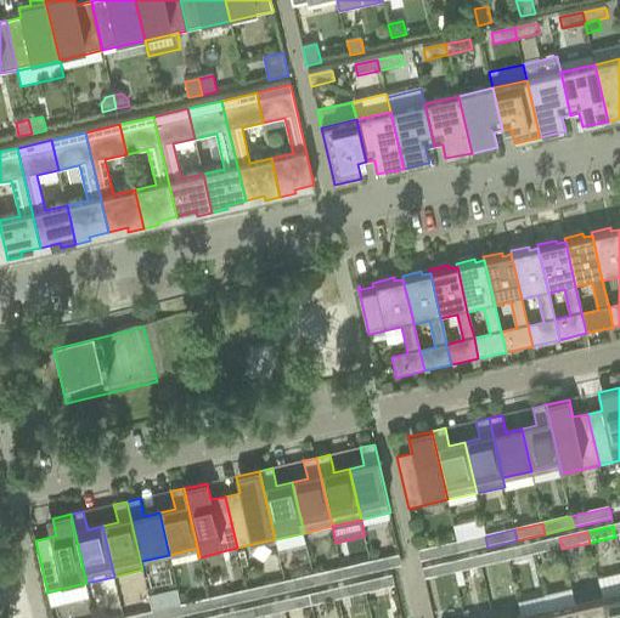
[(304,533),(275,539),(279,555),(308,548),(304,533)]
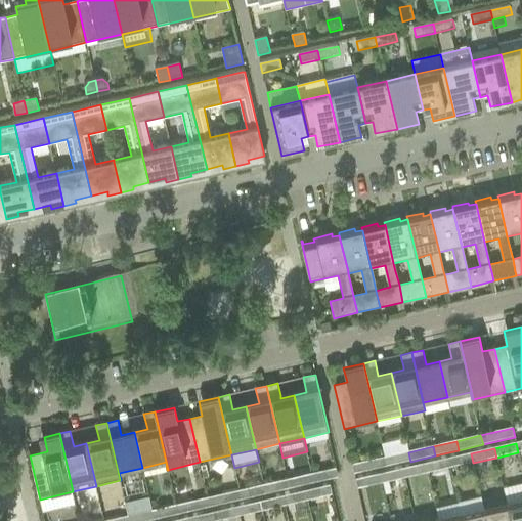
[(408,452),(385,458),(387,467),(410,462),(408,452)]
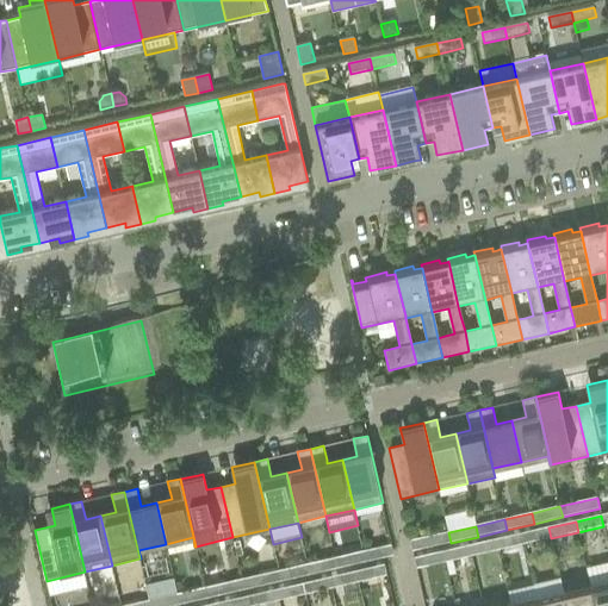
[(548,528),(522,533),(525,544),(551,538),(548,528)]
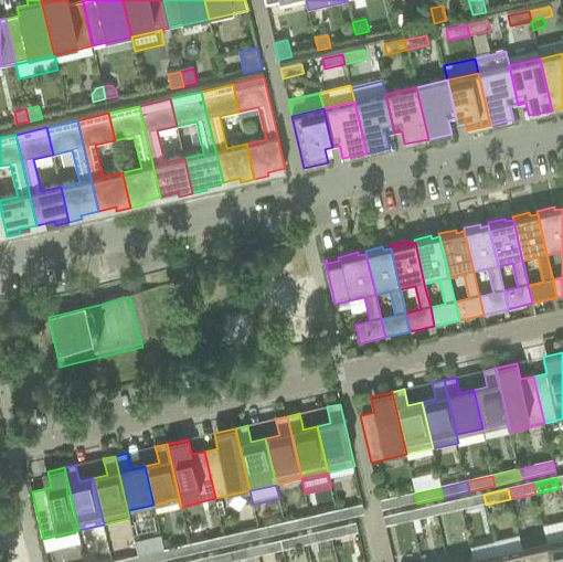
[(417,504),(415,494),(380,501),(382,511),(417,504)]
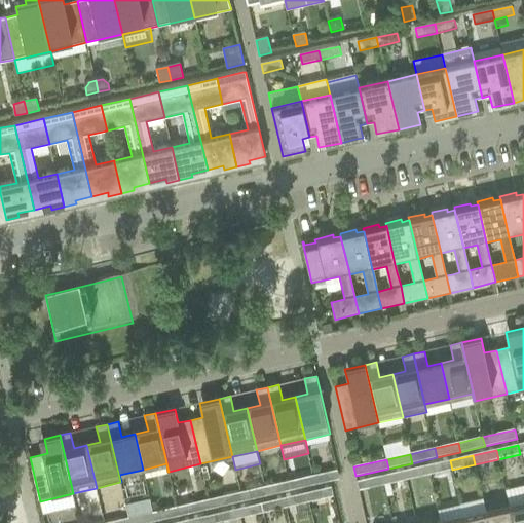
[(450,460),(427,465),(429,475),(452,470),(450,460)]
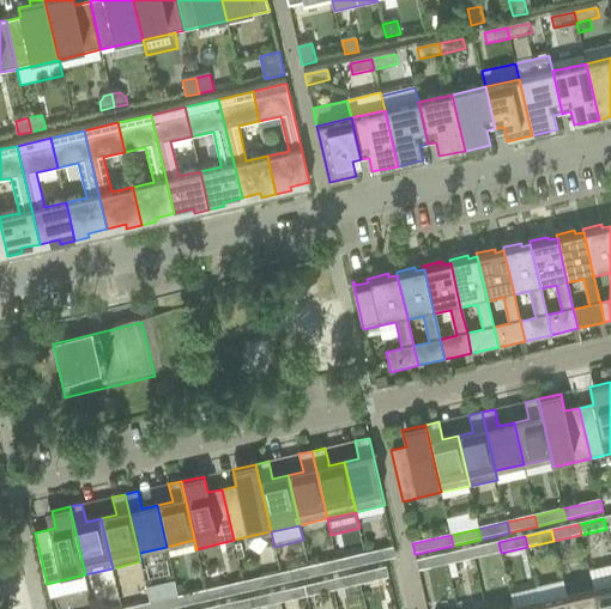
[(498,542),(472,548),(475,559),(501,553),(498,542)]
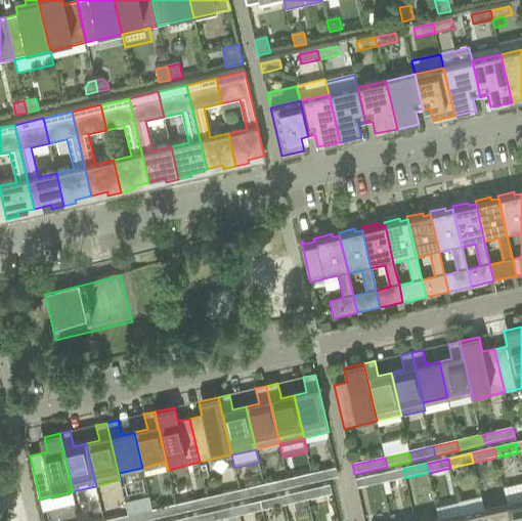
[(337,469),(311,475),(313,484),(339,478),(337,469)]
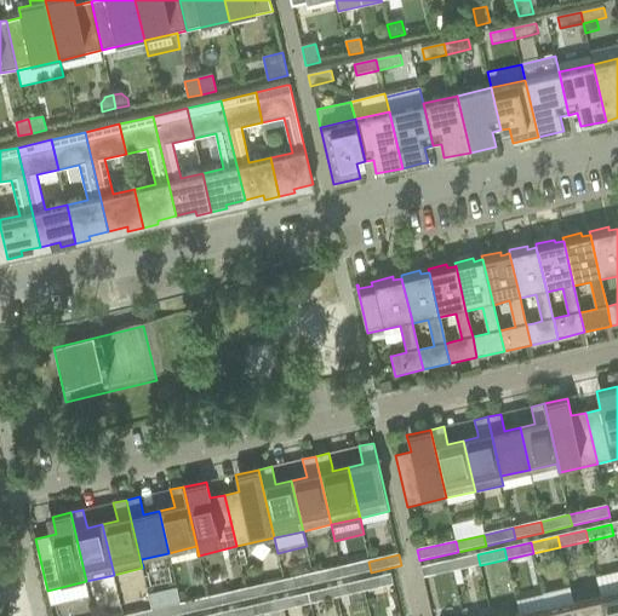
[(478,554),(450,562),(453,571),(480,565),(478,554)]
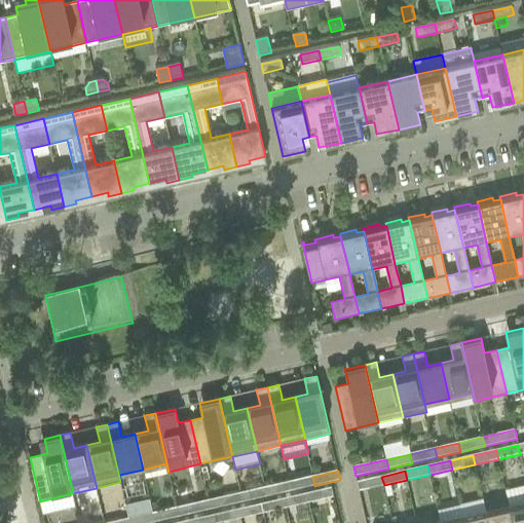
[(312,477),(289,482),(291,491),(314,486),(312,477)]
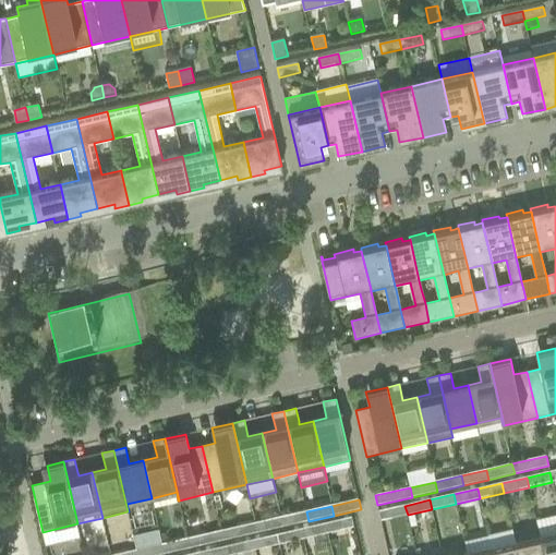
[(408,515),(405,506),(379,511),(382,521),(408,515)]
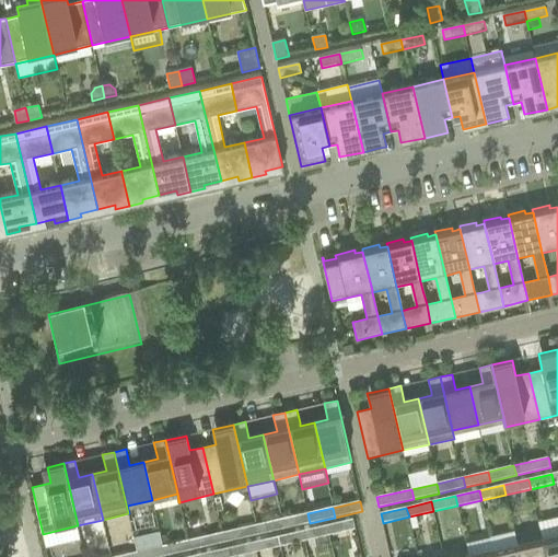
[(307,513),(282,519),(285,529),(310,523),(307,513)]
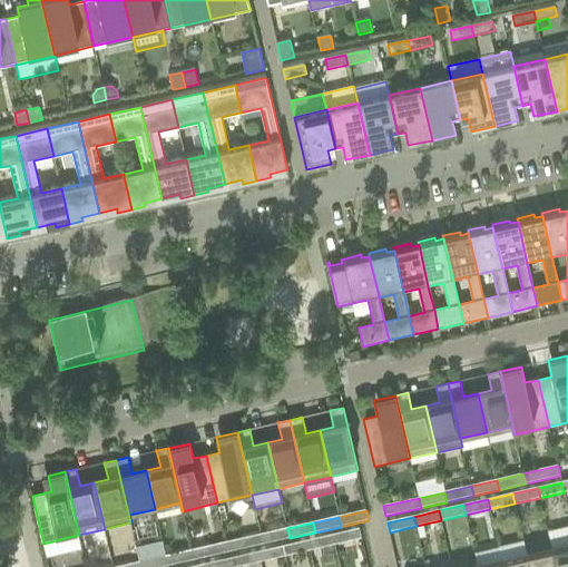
[(287,528),(261,535),(263,545),(290,538),(287,528)]
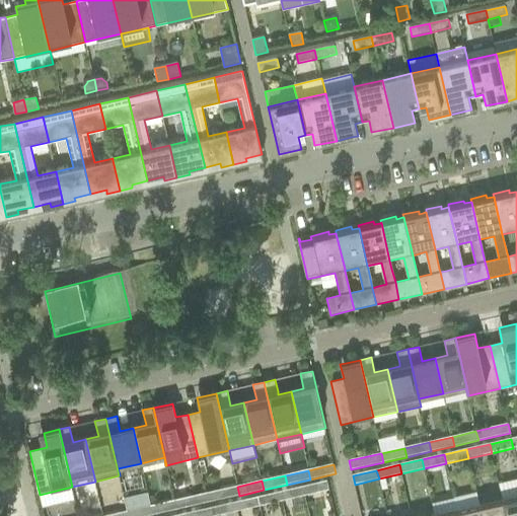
[(327,482),(303,487),(305,496),(329,491),(327,482)]
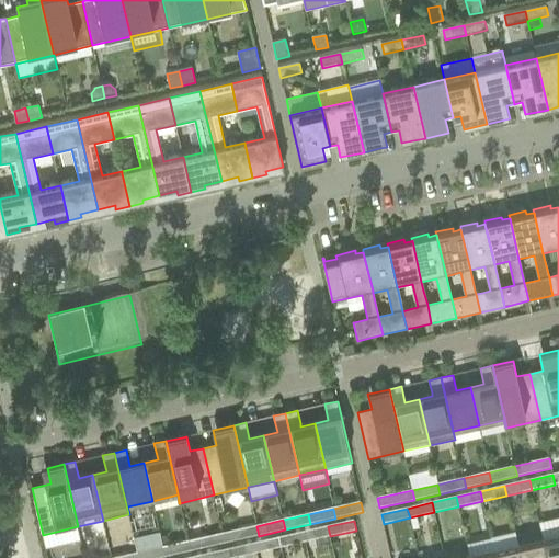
[(78,526),(43,535),(46,548),(81,541),(78,526)]
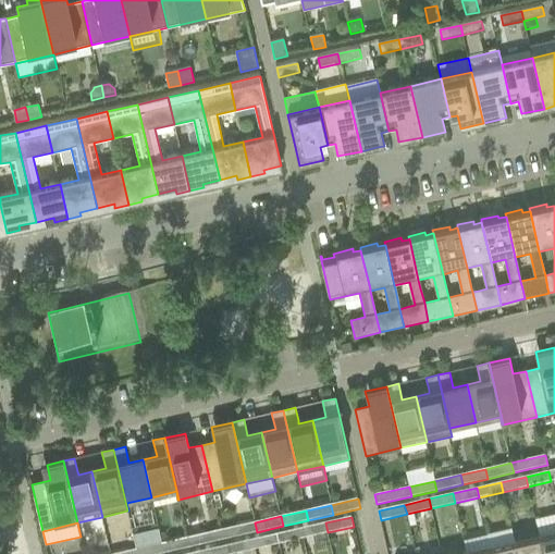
[(255,522),(237,527),(239,537),(257,532),(255,522)]
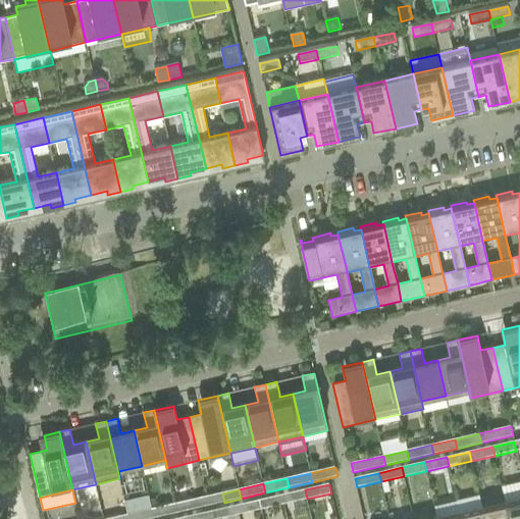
[(305,489),(281,495),(283,504),(307,499),(305,489)]
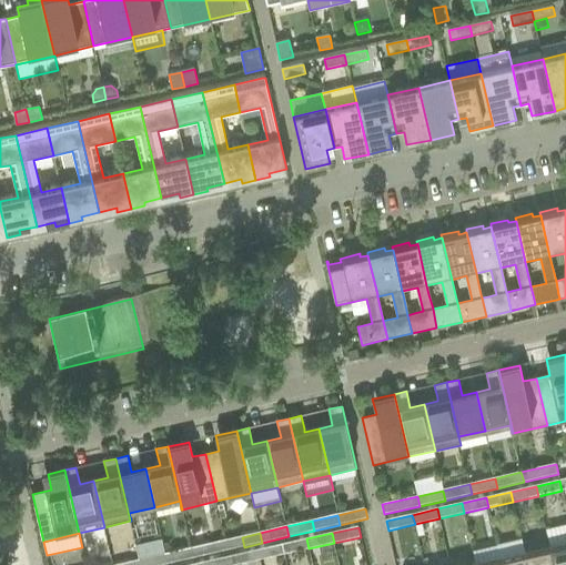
[(242,537),(224,541),(228,551),(244,547),(242,537)]
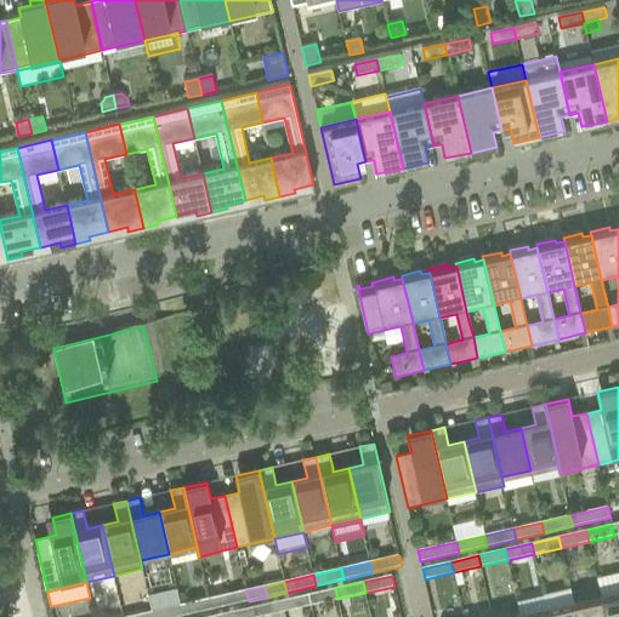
[(335,588),(308,595),(311,606),(338,599),(335,588)]
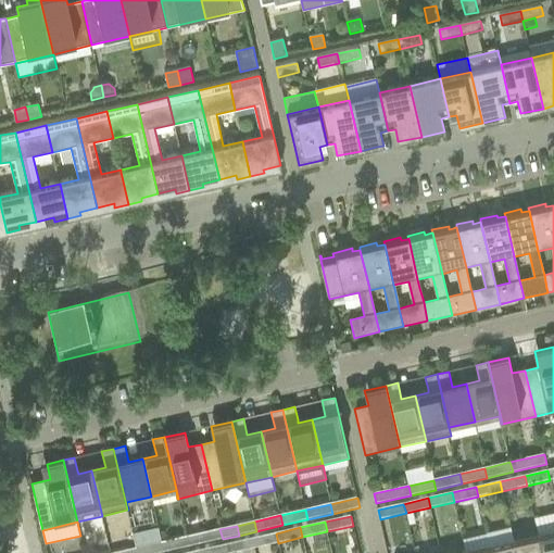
[(133,533),(136,549),(161,543),(158,528),(133,533)]
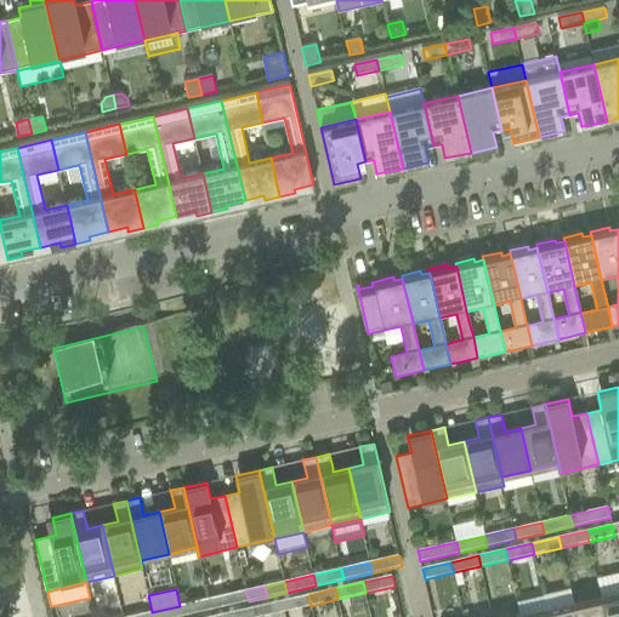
[(232,605),(249,601),(245,590),(230,594),(232,605)]
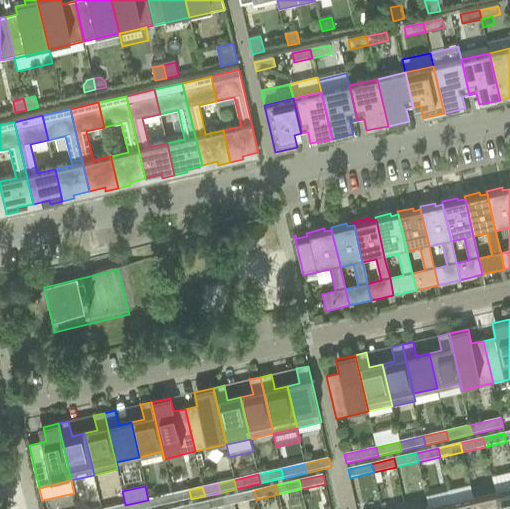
[(450,492),(453,502),(474,497),(472,487),(450,492)]
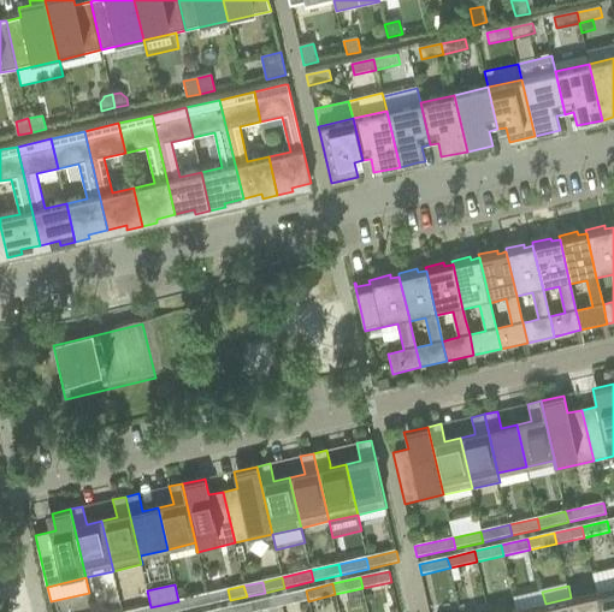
[(228,589),(207,594),(210,605),(230,600),(228,589)]
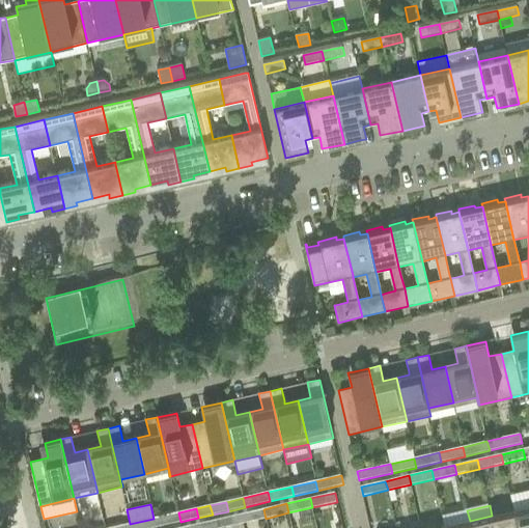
[(528,508),(514,512),(517,527),(528,527),(528,508)]
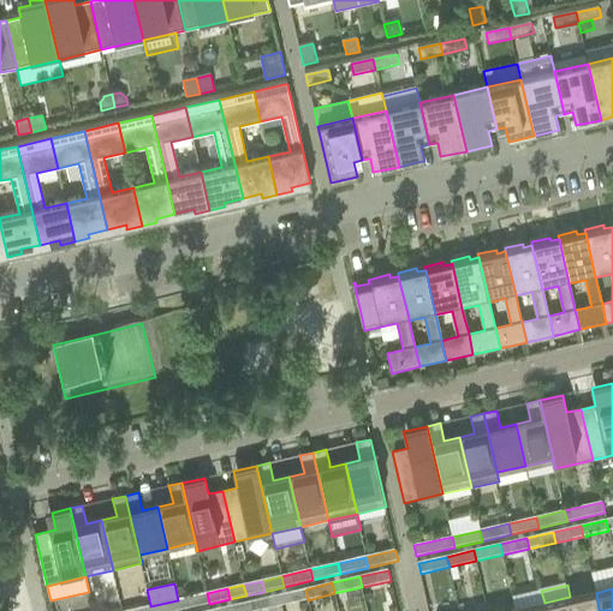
[(305,589),(279,595),(281,606),(308,600),(305,589)]
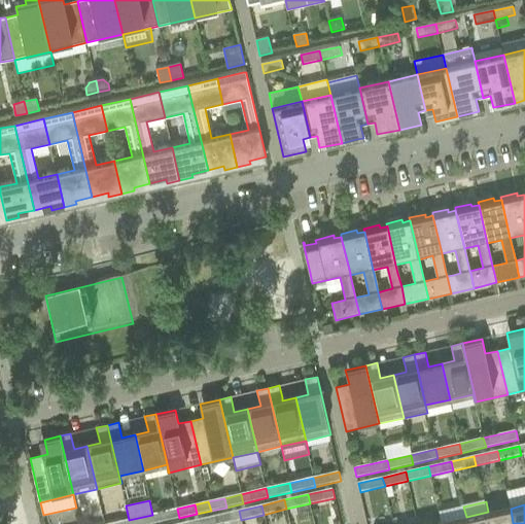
[(177,509),(152,515),(155,523),(179,518),(177,509)]
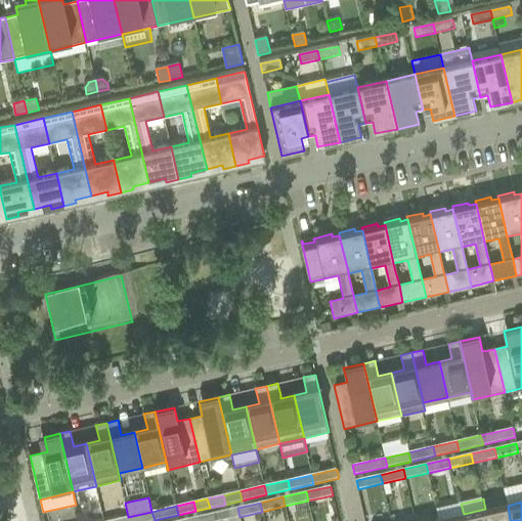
[(510,520),(508,506),(484,511),(486,520),(510,520)]
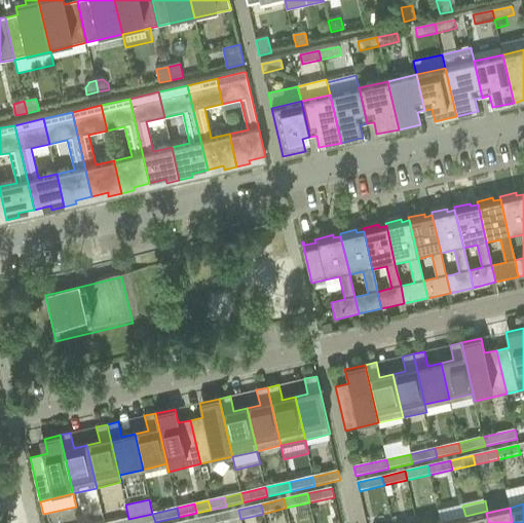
[(238,510),(216,515),(218,522),(227,522),(240,519),(238,510)]
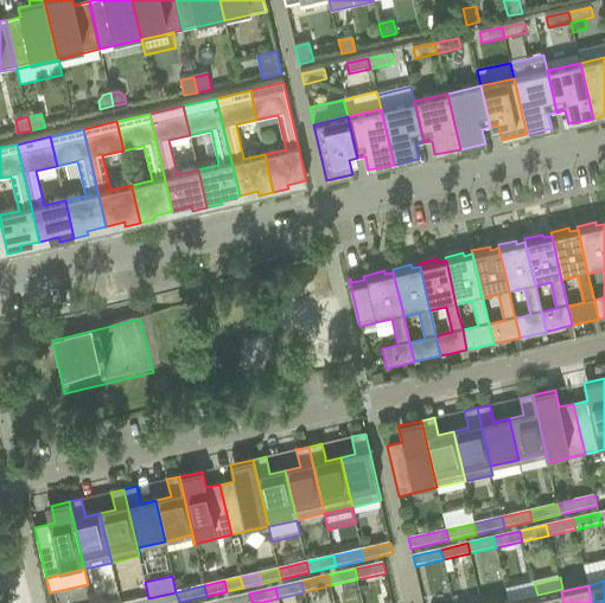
[(564,602),(561,591),(535,597),(536,602),(564,602)]
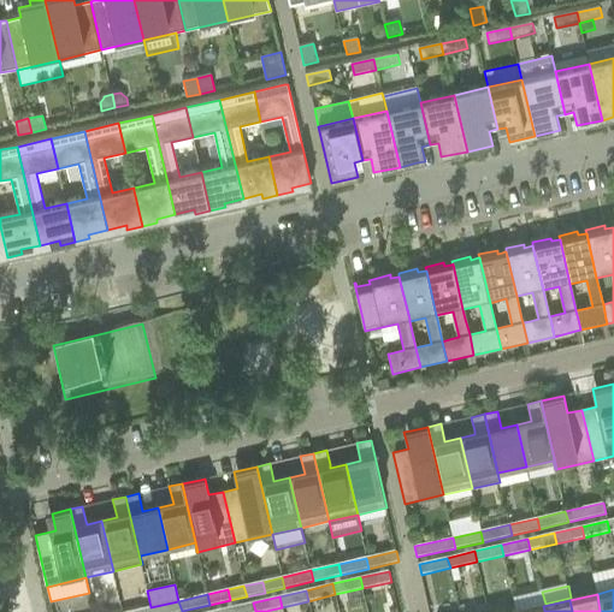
[(178,601),(151,607),(152,611),(182,611),(178,601)]
